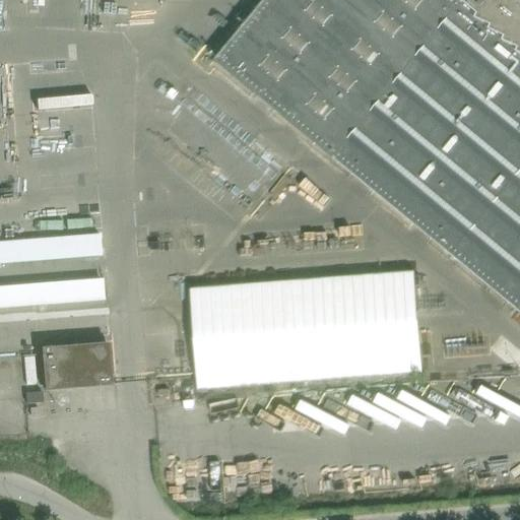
[(263,0),(212,62),(519,313),(519,0),(459,0),(263,0)]
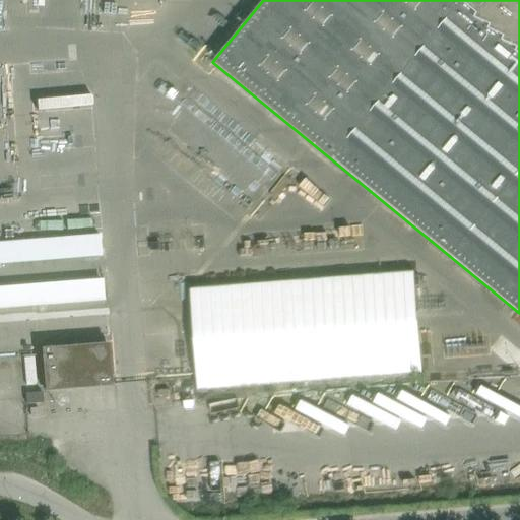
[(253,219),(298,168),(197,80),(151,133),(253,219)]
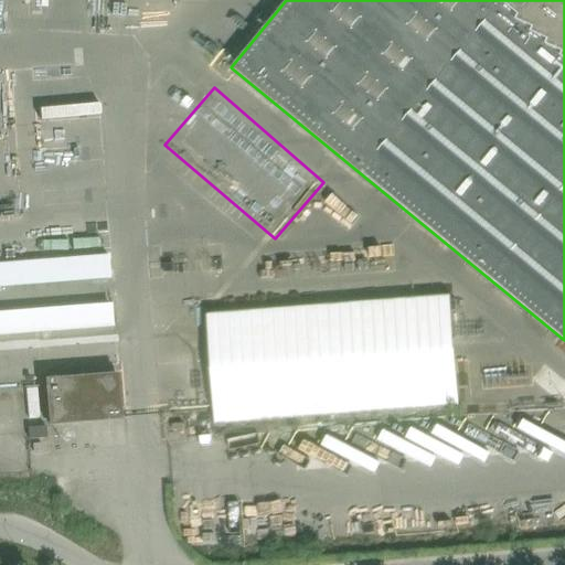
[(107,255),(0,263),(0,285),(109,277),(107,255)]
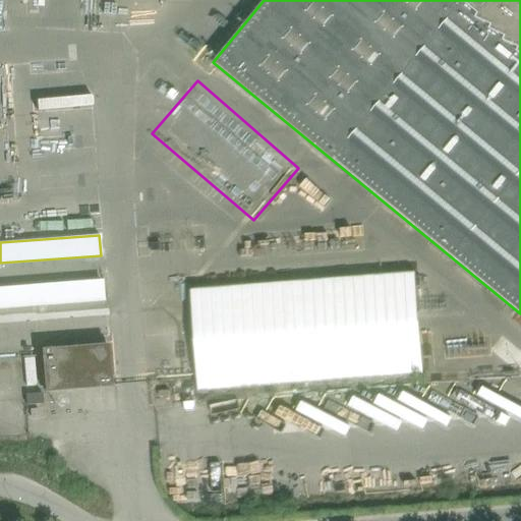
[(414,273),(190,290),(198,392),(422,374),(414,273)]
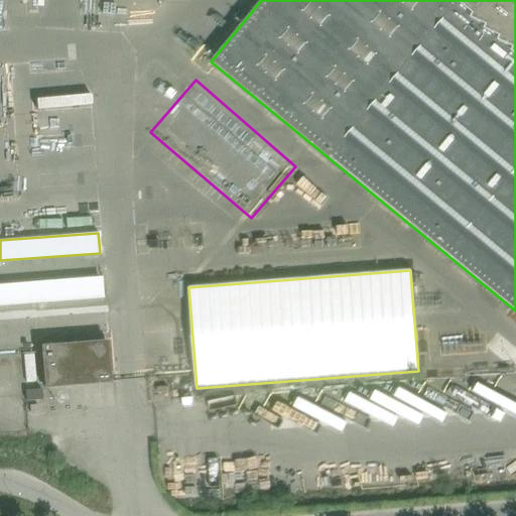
[(0,288),(0,304),(104,297),(103,281),(0,288)]
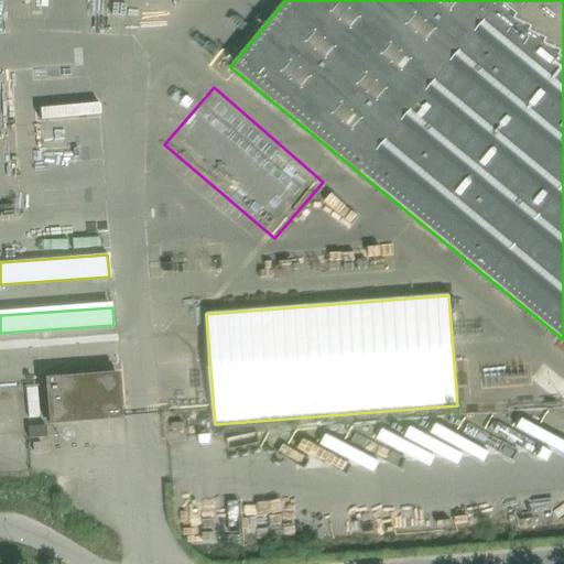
[(46,379),(50,423),(119,418),(116,373),(46,379)]
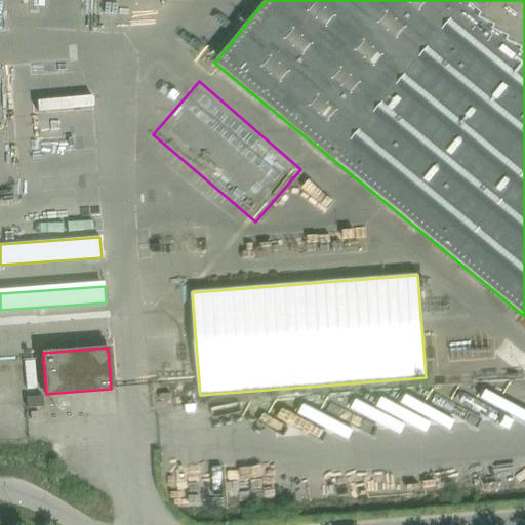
[(23,389),(37,388),(36,356),(0,357),(0,402),(23,401),(23,389)]
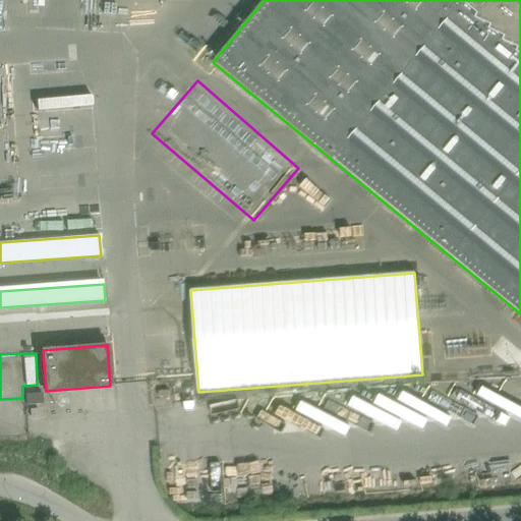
[(43,401),(42,391),(25,392),(26,402),(43,401)]
